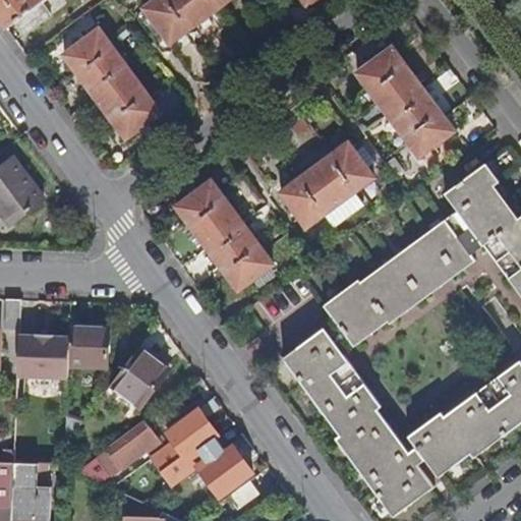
[(0,0),(0,17),(7,27),(14,22),(44,0),(0,0)]
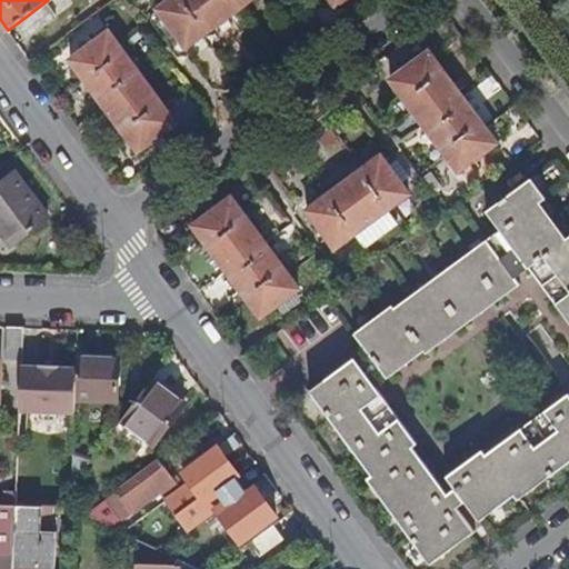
[(71,6),(67,0),(48,0),(16,25),(27,38),(71,6)]
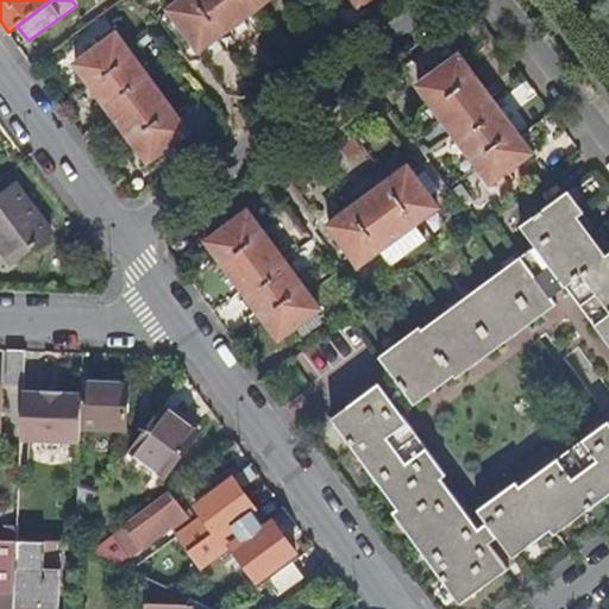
[(268,0),(183,0),(169,11),(199,52),(268,0)]
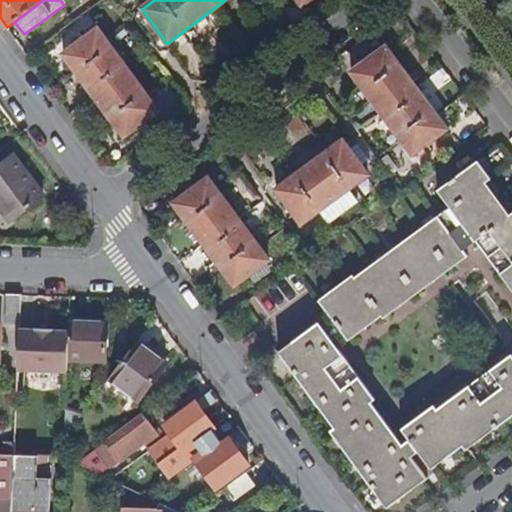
[(159,111),(98,28),(64,54),(124,136),(159,111)]
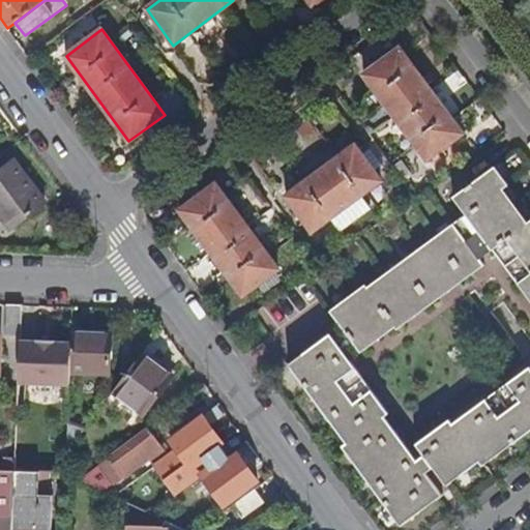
[(463,135),(399,49),(364,76),(428,160),(463,135)]
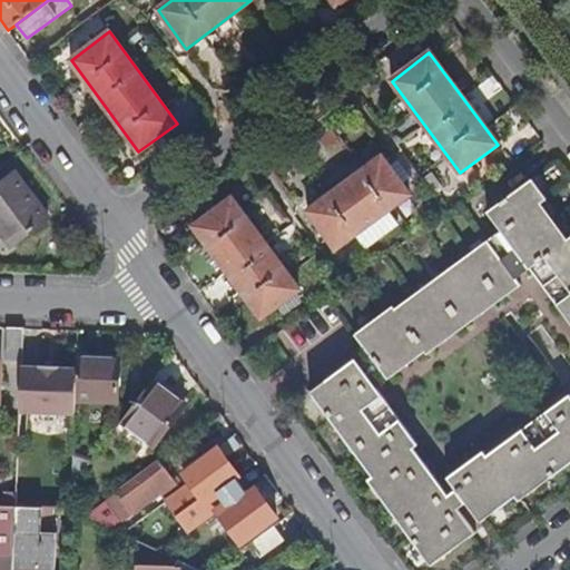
[(410,195),(382,157),(307,212),(335,249),(410,195)]
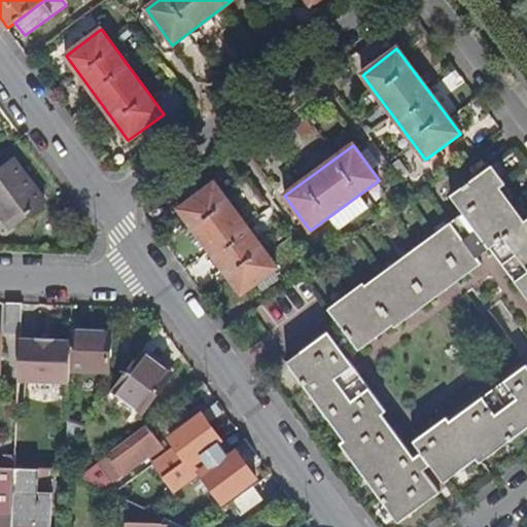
[(46,203),(16,162),(0,174),(0,208),(13,227),(46,203)]
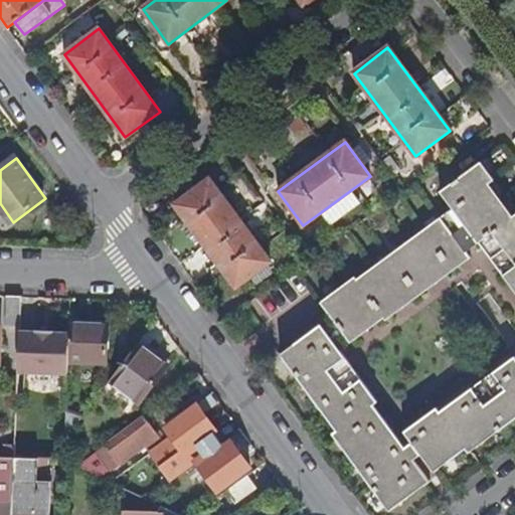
[(320,303),(331,317),(348,340),(350,343),(383,319),(385,321),(470,259),(465,252),(478,243),(514,293),(514,213),(513,215),(489,183),(495,179),(482,162),(441,192),(453,208),(357,280),(355,277),(320,303)]
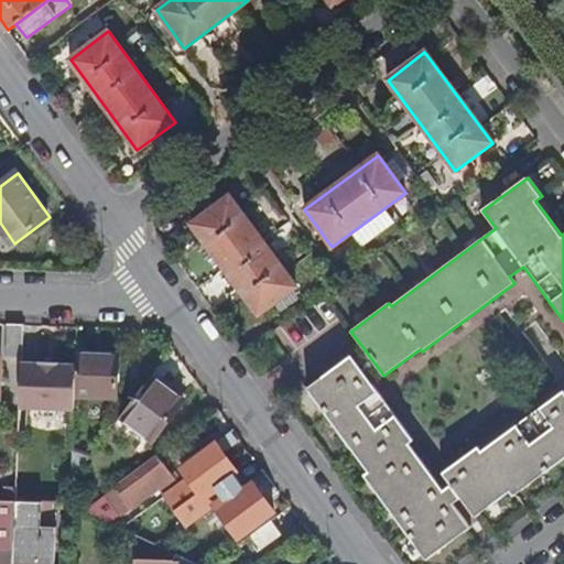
[(296,288),(230,197),(193,225),(259,315),(296,288)]
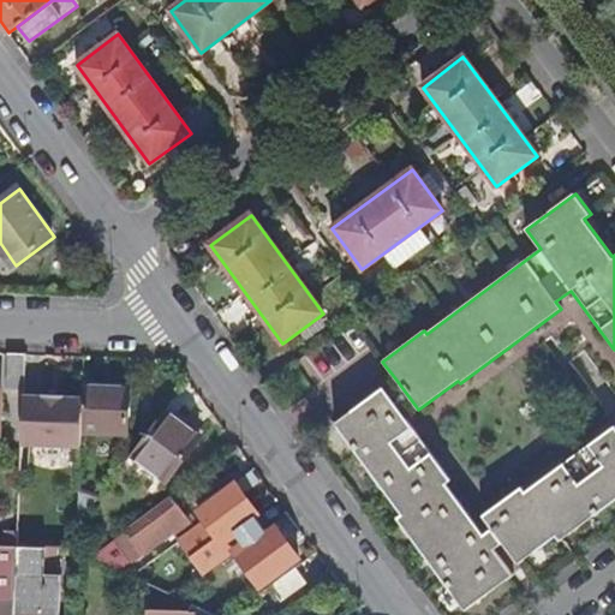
[(24,389),(25,356),(9,354),(7,389),(24,389)]
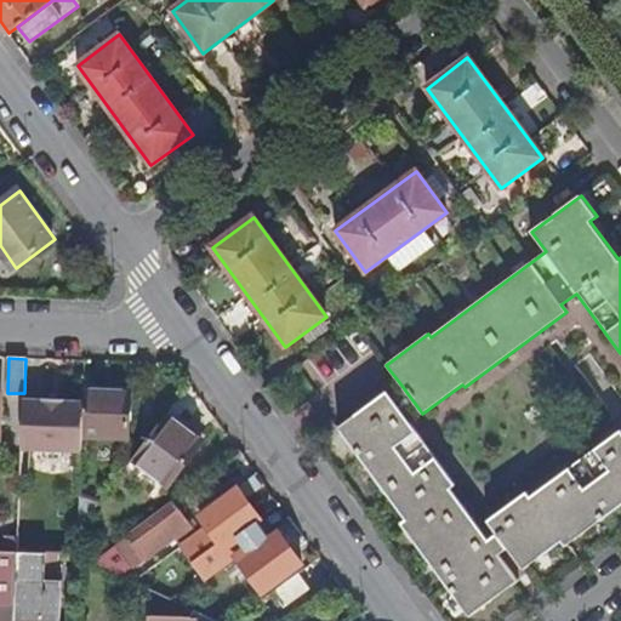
[(399,382),(387,391),(408,419),(420,410),(399,382)]
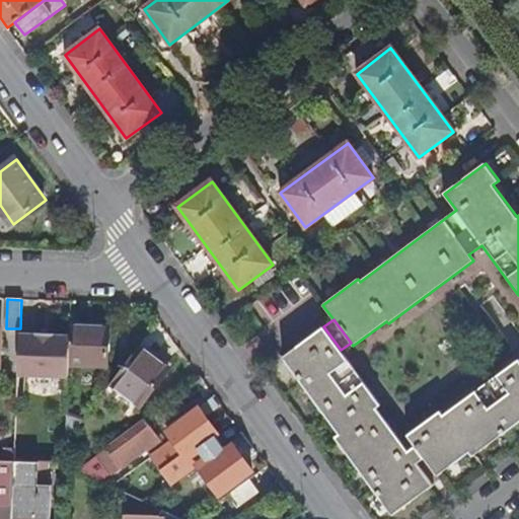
[(108,327),(72,325),(72,337),(70,364),(107,366),(108,327)]
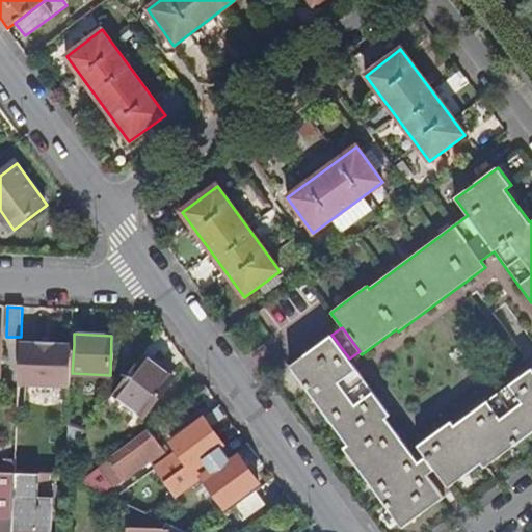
[(388,421),(392,418),(349,358),(331,335),(290,366),(348,445),(343,449),(402,530),(445,499),(429,477),(436,472),(449,488),(481,466),(483,469),(531,432),(531,368),(456,425),(453,422),(419,447),(427,458),(420,463),(388,421)]
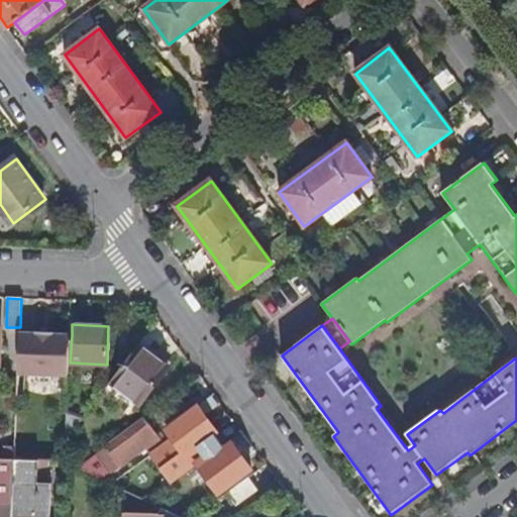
[(70,377),(70,363),(72,335),(55,334),(55,332),(37,331),(37,333),(20,332),(19,375),(70,377)]
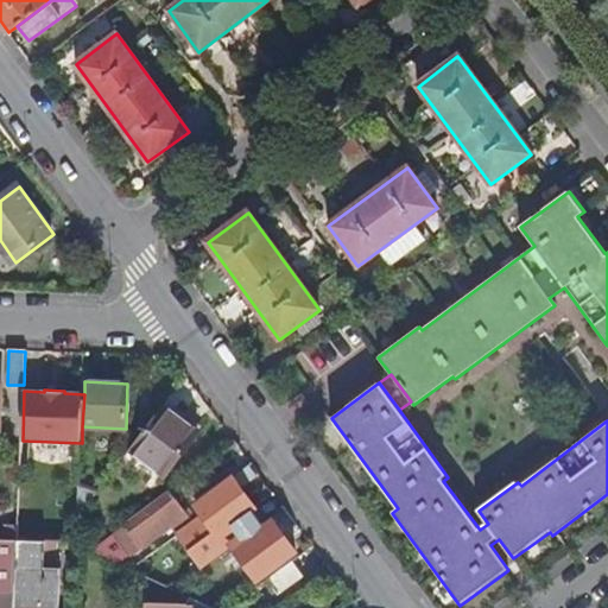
[(198,431),(164,404),(130,449),(164,475),(198,431)]
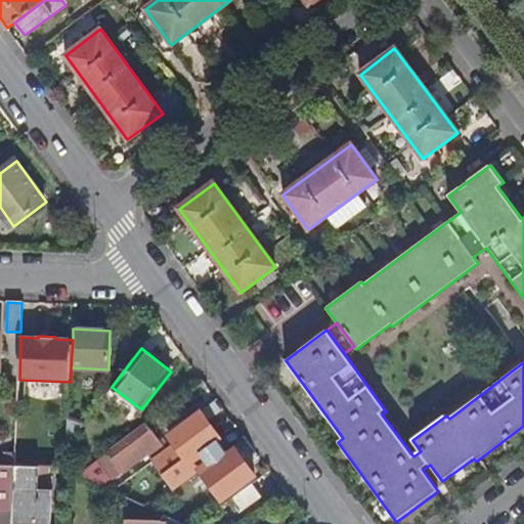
[(216,404),(203,413),(209,423),(223,412),(216,404)]
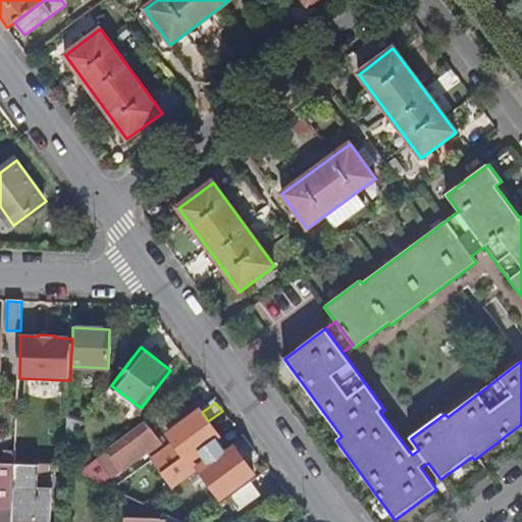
[(156,460),(168,476),(220,437),(208,421),(202,412),(170,435),(176,445),(156,460)]
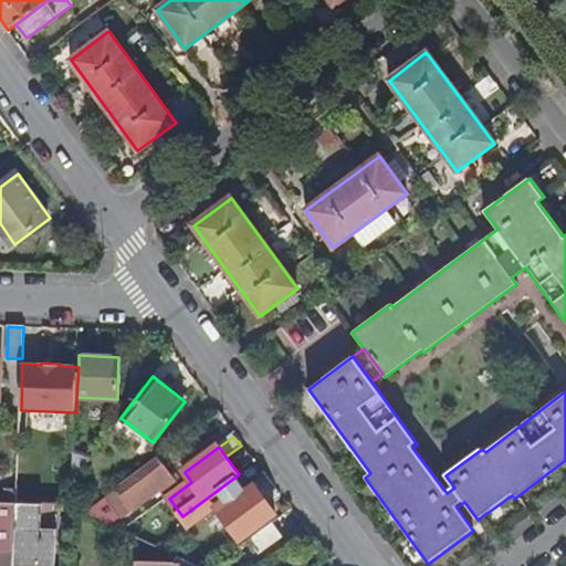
[(92,459),(74,453),(73,483),(92,459)]
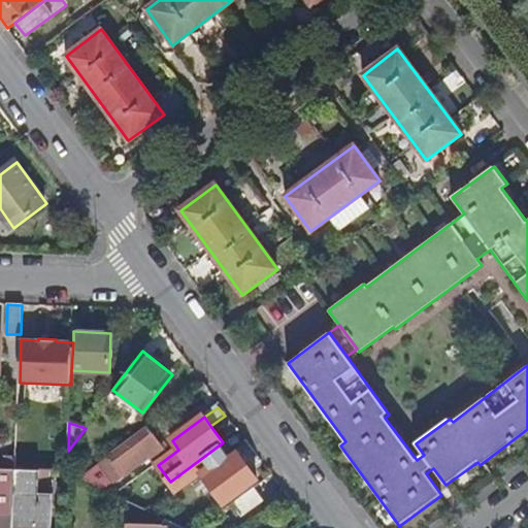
[(150,429),(84,480),(104,490),(116,482),(150,456),(154,461),(166,452),(150,429)]
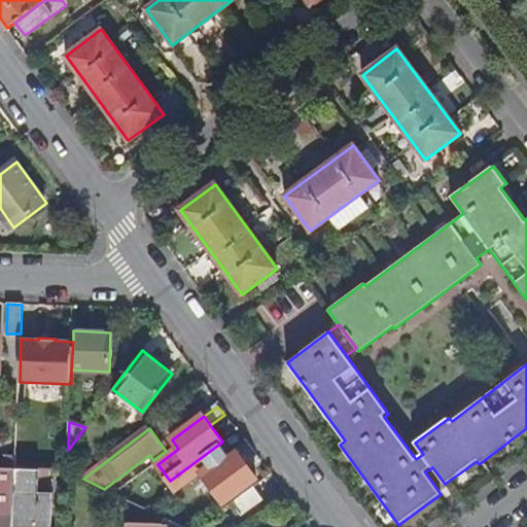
[(239,429),(222,442),(170,481),(177,490),(202,472),(224,503),(256,480),(235,451),(248,441),(239,429)]
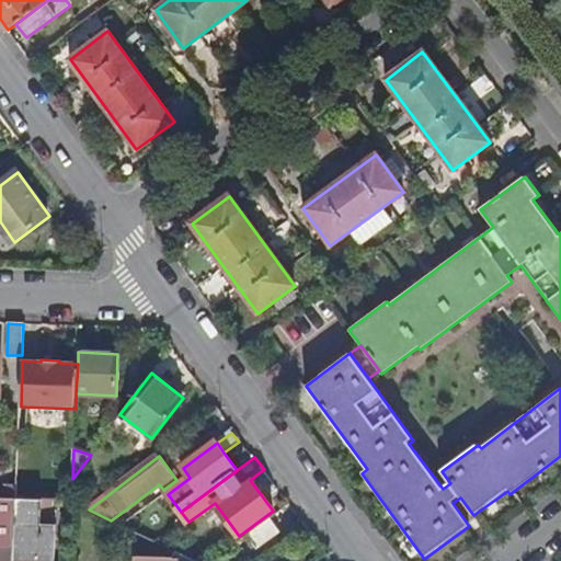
[(7,483),(18,484),(19,473),(0,472),(0,497),(6,499),(7,483)]
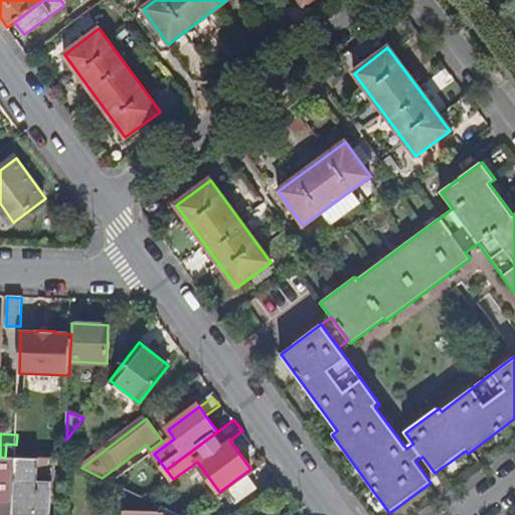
[(0,498),(14,500),(16,458),(5,458),(0,457),(0,498)]
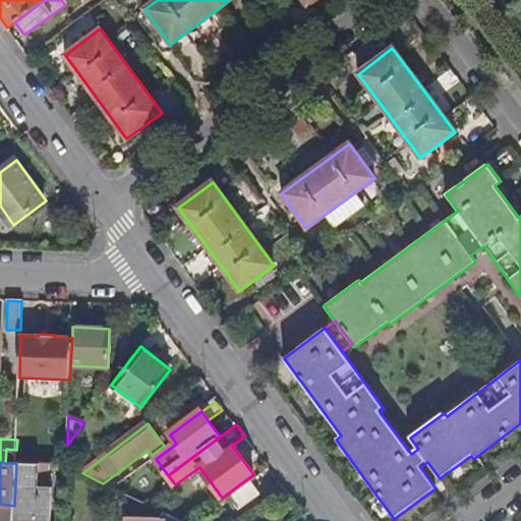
[(16,463),(14,506),(13,520),(52,520),(54,488),(51,487),(40,487),(40,480),(51,481),(51,465),(16,463)]
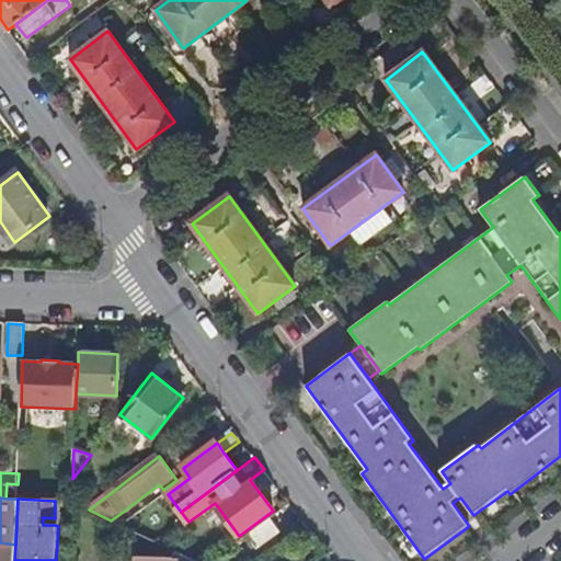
[(279,534),(270,521),(248,536),(256,549),(279,534)]
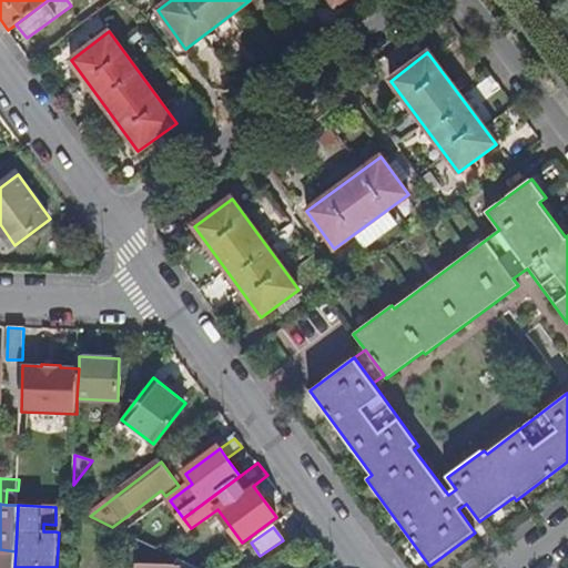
[(139,539),(140,540),(143,534),(133,528),(130,535),(139,539)]
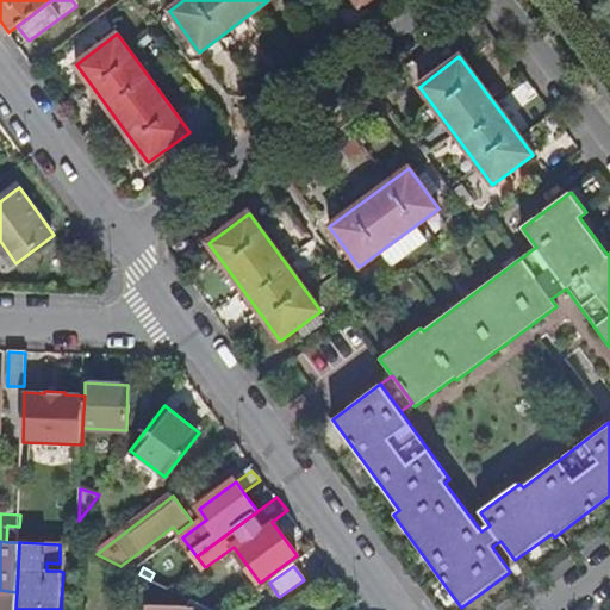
[(0,609),(16,609),(17,592),(0,590),(0,609)]
